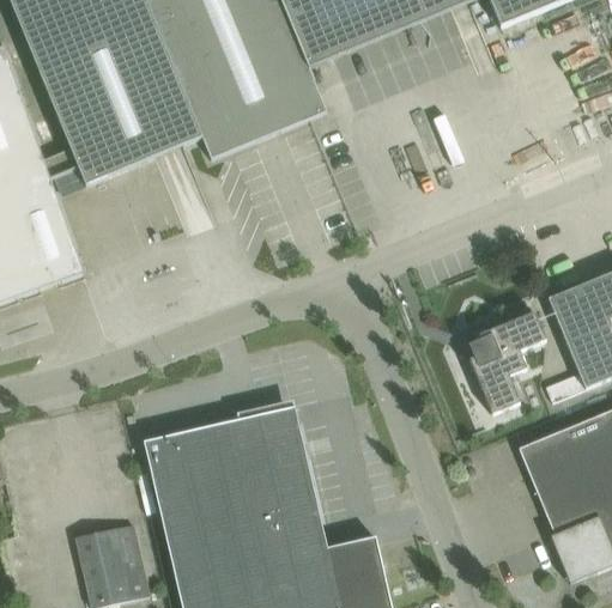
[(10,0),(40,73),(71,151),(44,162),(49,176),(77,165),(85,184),(201,137),(211,158),(326,110),(308,66),(306,60),(280,0),(10,0)]
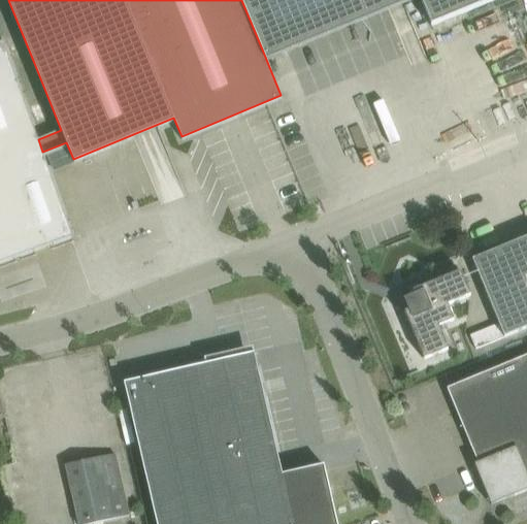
[(241,0),(263,52),(389,0),(421,0),(430,23),(484,0),(241,0)]
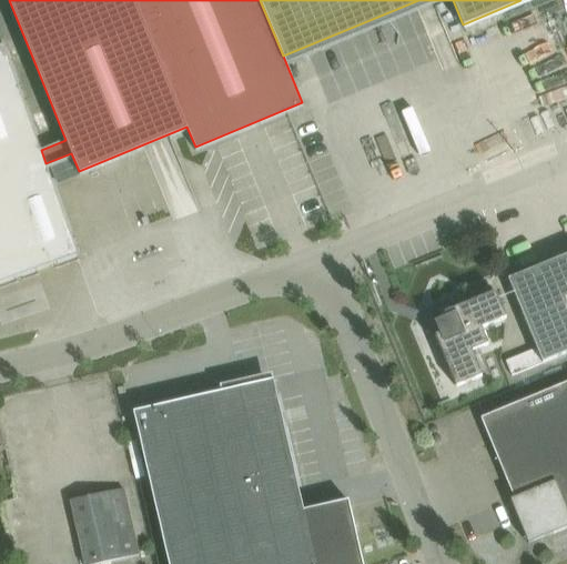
[(2,42),(0,42),(0,280),(13,274),(10,263),(31,255),(4,183),(47,169),(46,163),(41,150),(2,42)]
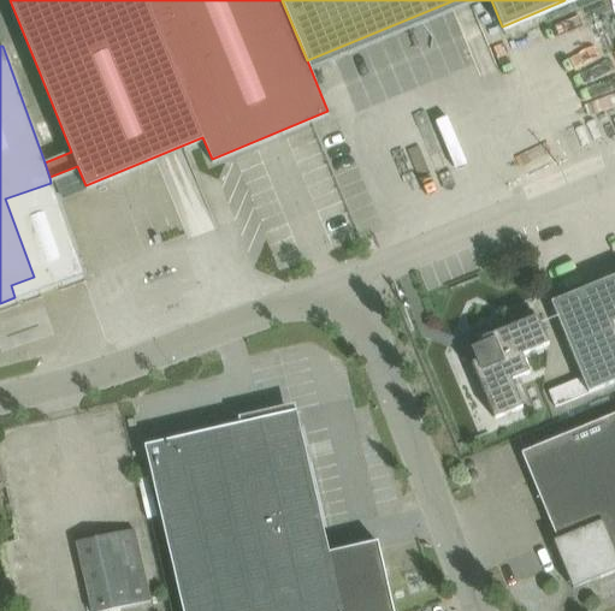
[(51,183),(5,199),(34,277),(11,285),(15,297),(83,273),(51,183)]
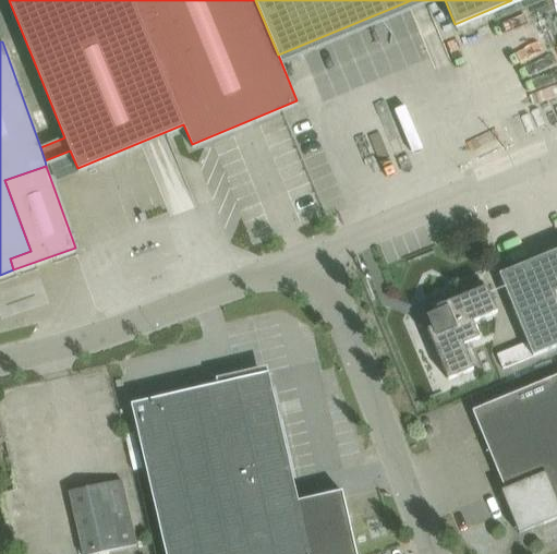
[(556,245),(498,271),(527,339),(496,351),(501,365),(556,341),(556,245)]
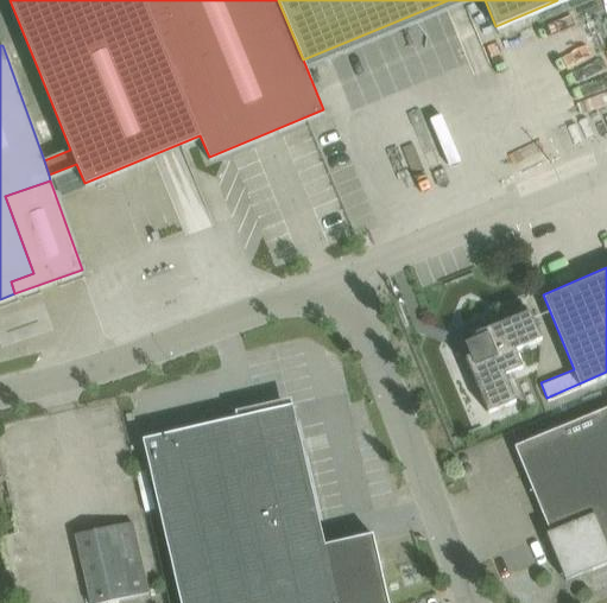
[(530,309),(497,322),(475,331),(476,335),(470,338),(467,347),(469,354),(465,355),(487,410),(516,398),(504,372),(522,365),(514,347),(541,336),(530,309)]
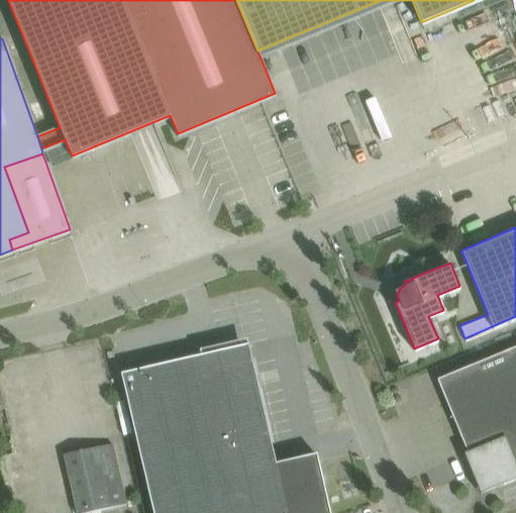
[(463,451),(480,491),(515,476),(515,343),(436,377),(467,449),(463,451)]
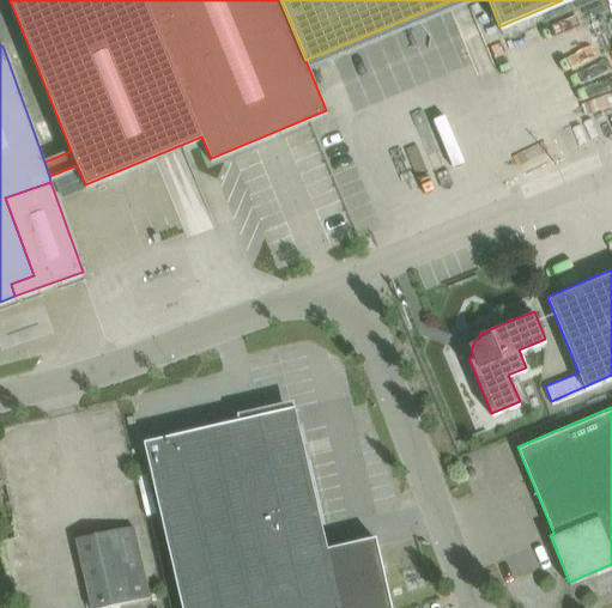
[(237,418),(143,441),(181,607),(391,607),(376,537),(327,547),(304,453),(304,454),(296,455),(285,408),(238,419),(237,418)]
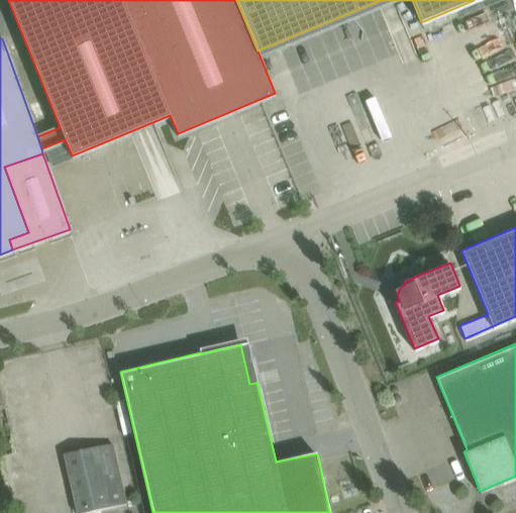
[(125,501),(112,441),(64,452),(77,512),(125,501)]
